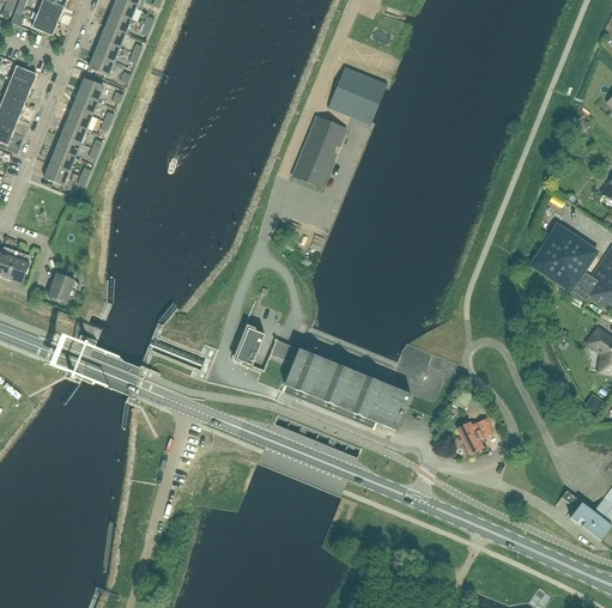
[(1,7),(8,10),(12,0),(4,0),(1,7)]
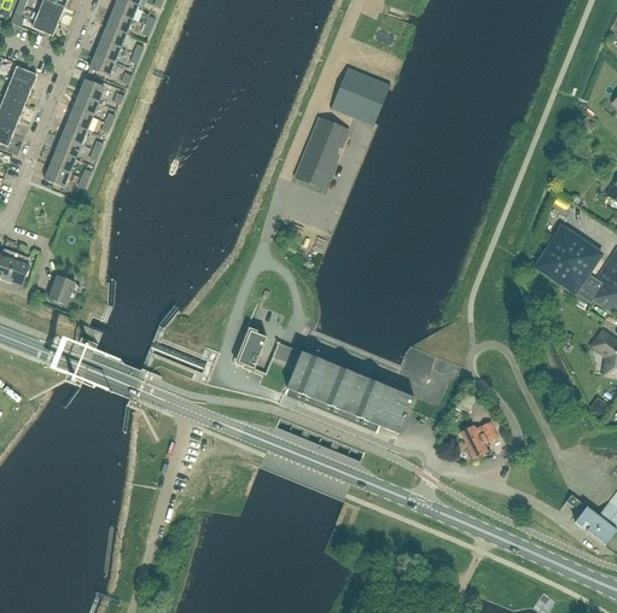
[(38,11),(58,18),(63,5),(51,0),(41,0),(38,11)]
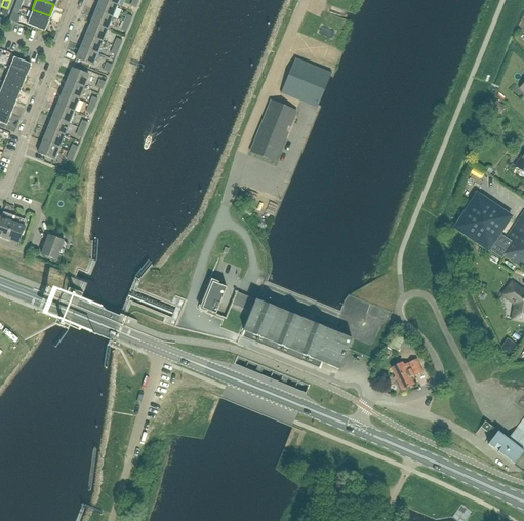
[(97,0),(94,7),(111,14),(116,1),(113,0),(97,0)]
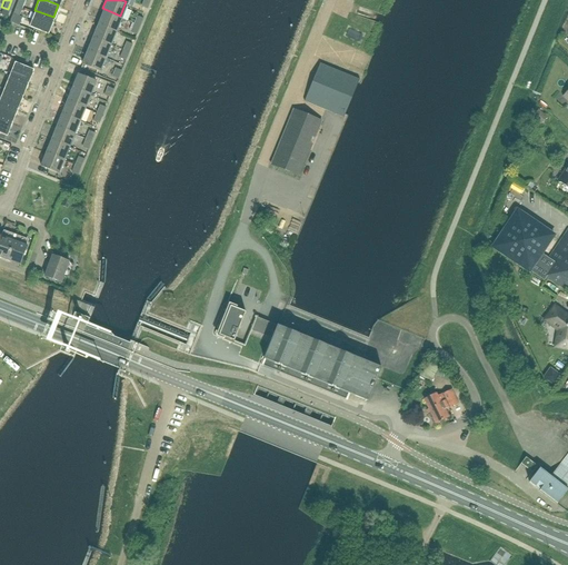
[(21,5),(15,2),(8,18),(23,25),(26,20),(23,12),(26,6),(21,5)]
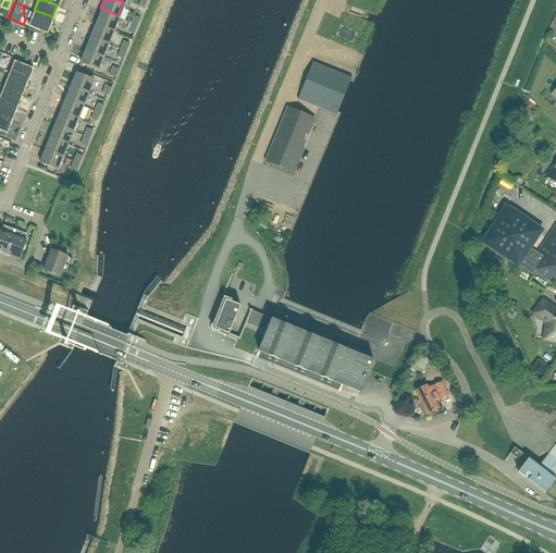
[(100,8),(96,21),(113,27),(118,15),(100,8)]
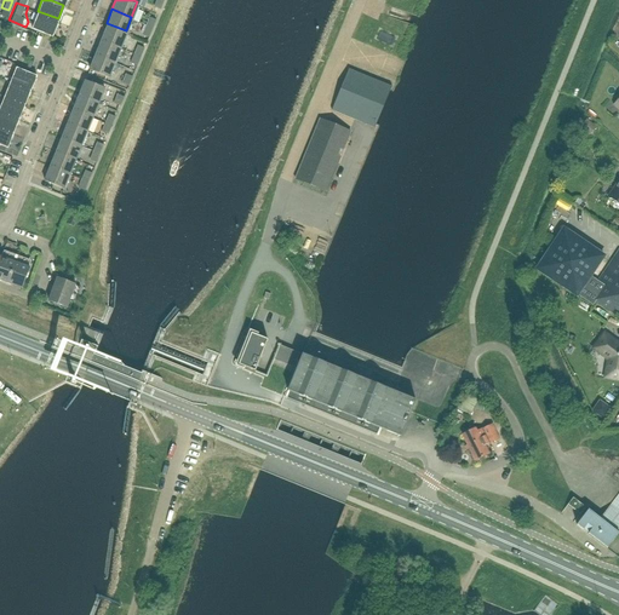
[(58,18),(38,11),(30,28),(43,33),(44,30),(52,34),(58,18)]
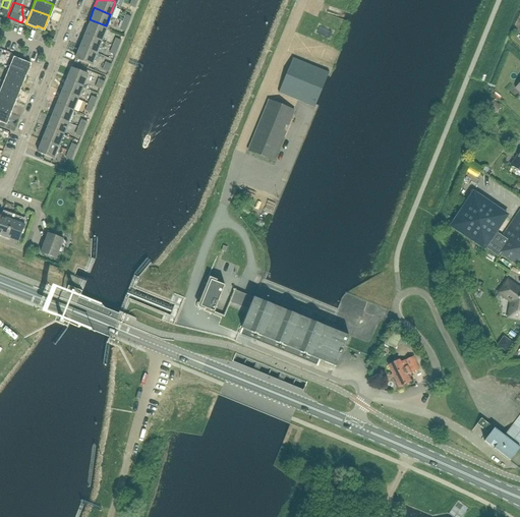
[(124,11),(121,18),(127,21),(130,14),(124,11)]
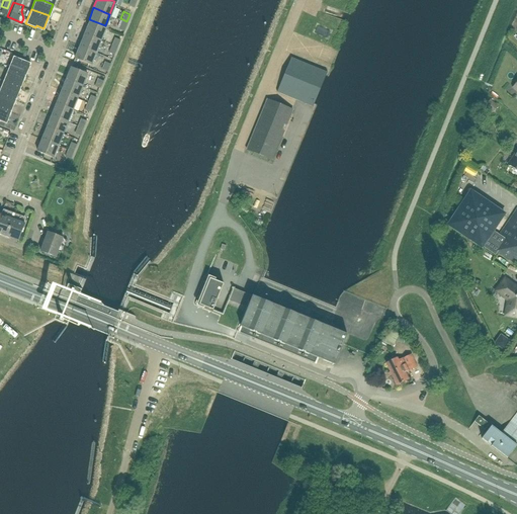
[(117,26),(123,28),(126,21),(120,18),(117,26)]
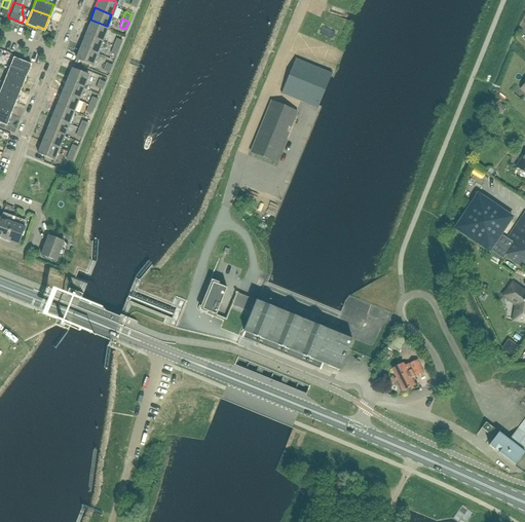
[(85,32),(102,38),(107,26),(90,20),(85,32)]
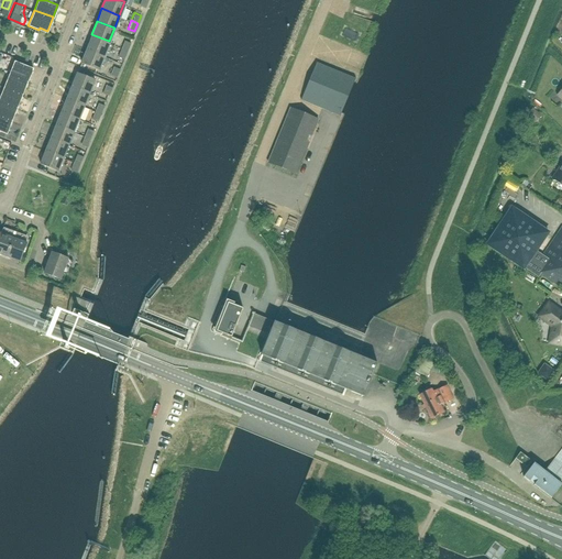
[(86,46),(103,54),(109,41),(91,34),(86,46)]
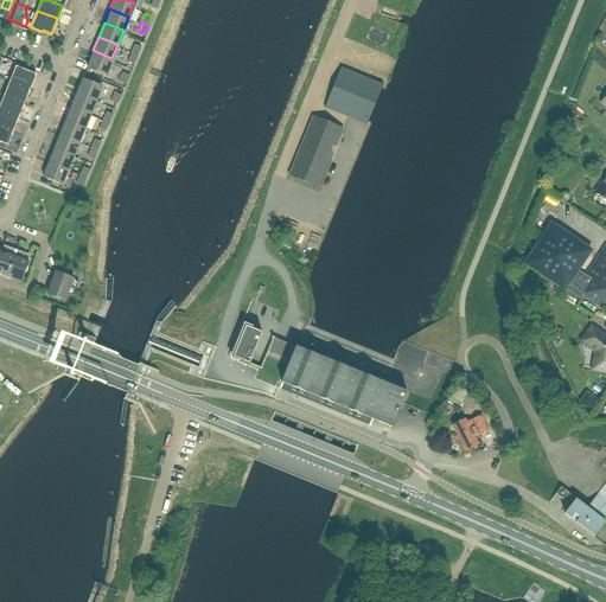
[(140,44),(133,40),(131,49),(136,52),(140,44)]
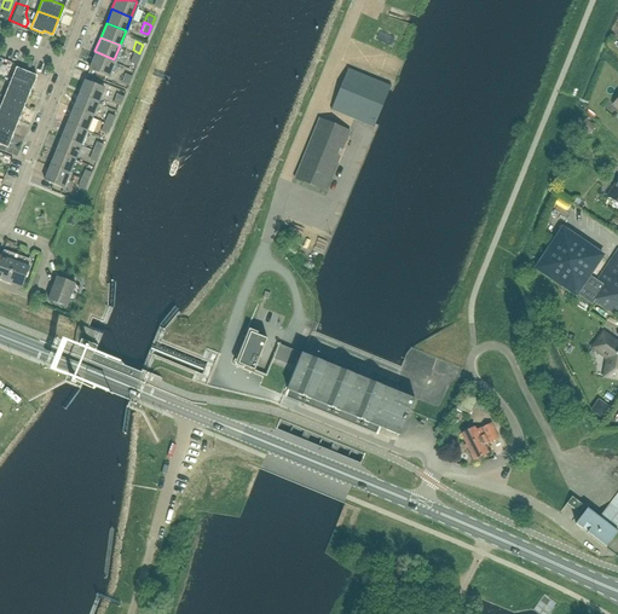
[(139,53),(133,50),(128,59),(136,63),(139,53)]
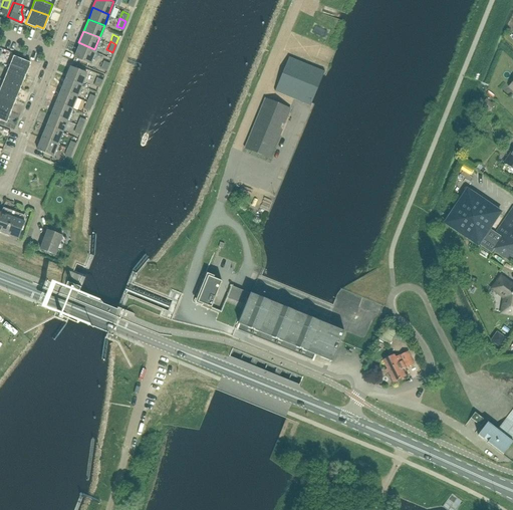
[(94,49),(78,42),(73,54),(90,61),(94,49)]
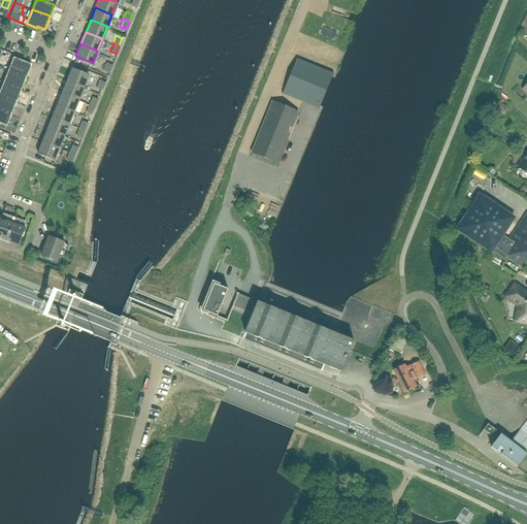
[(8,68),(26,74),(31,62),(13,55),(8,68)]
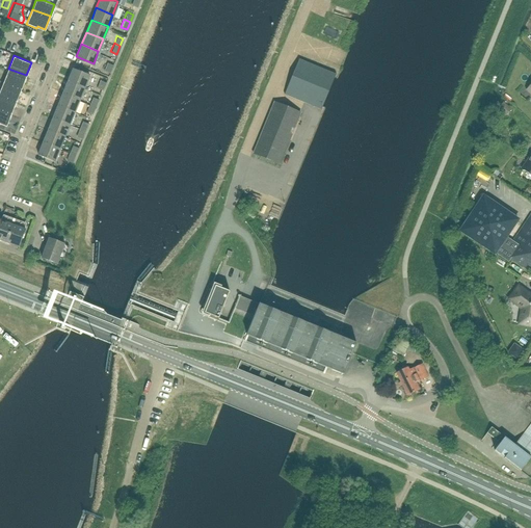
[(283,91),(320,107),(335,71),(298,55),(283,91)]
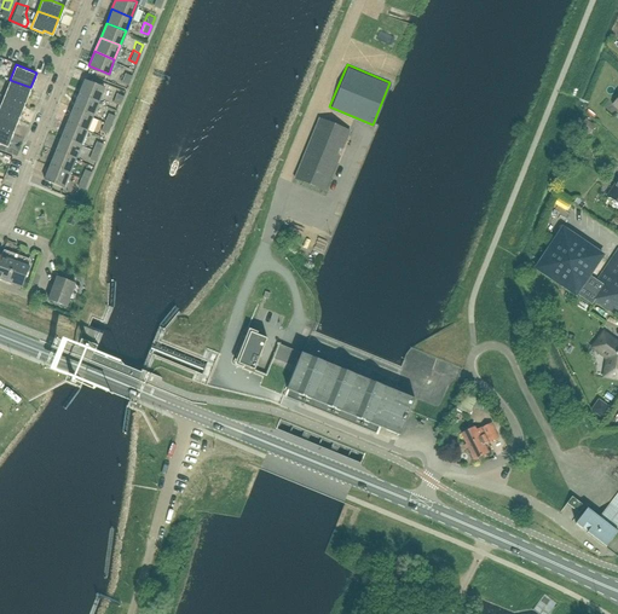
[(127,82),(131,73),(123,70),(120,80),(127,82)]
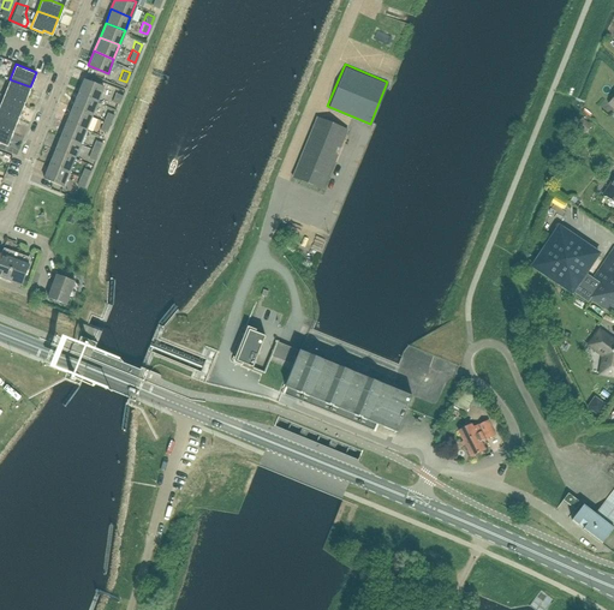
[(78,90),(97,99),(103,84),(84,76),(78,90)]
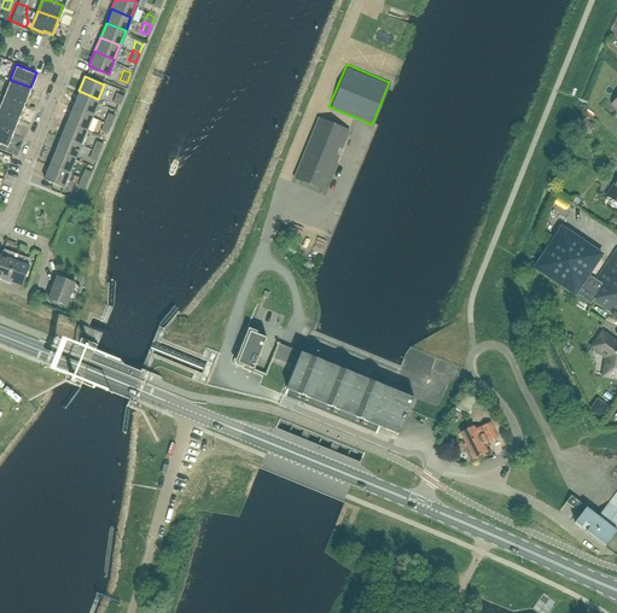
[(4,93),(24,101),(30,87),(10,80),(4,93)]
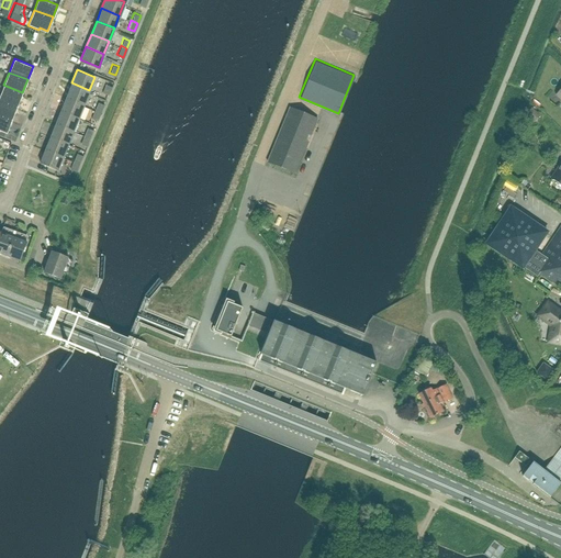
[(66,96),(83,103),(89,90),(71,82),(66,96)]
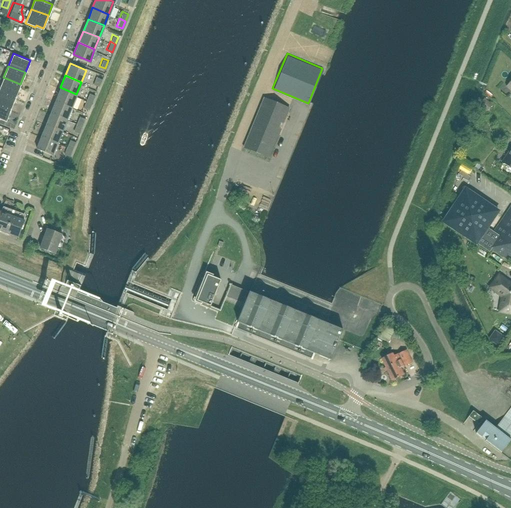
[(98,85),(101,77),(96,75),(92,82),(98,85)]
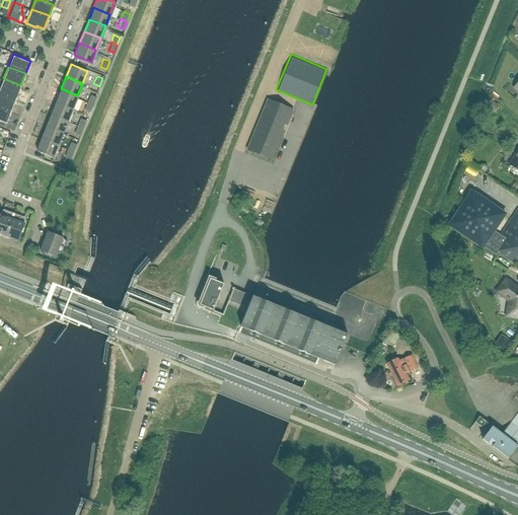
[(0,91),(15,97),(20,85),(3,78),(0,86),(0,91)]
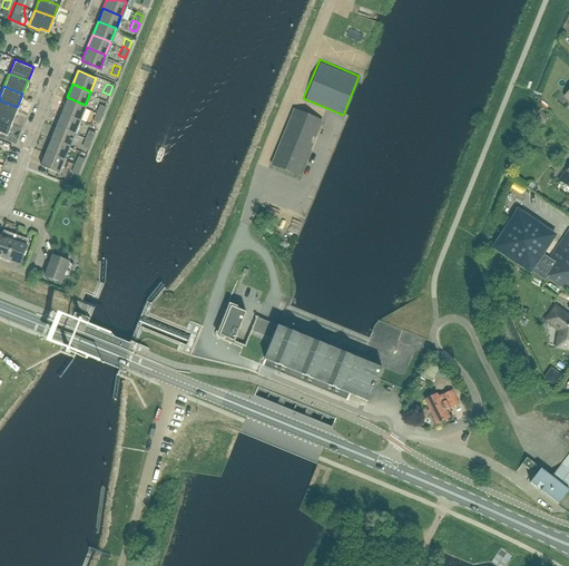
[(67,97),(61,110),(80,118),(85,105),(67,97)]
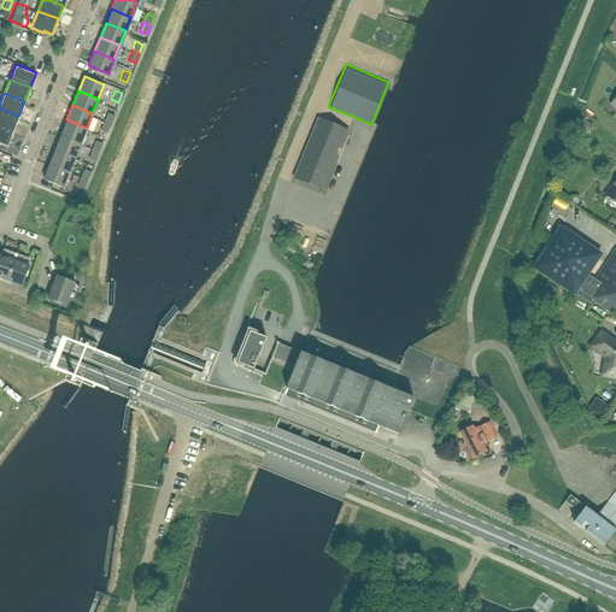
[(0,124),(12,130),(18,116),(0,109),(0,124)]
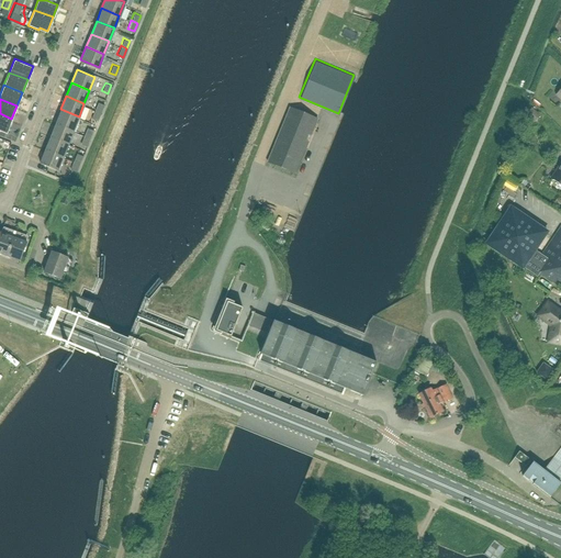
[(104,103),(98,100),(94,108),(101,110),(104,103)]
